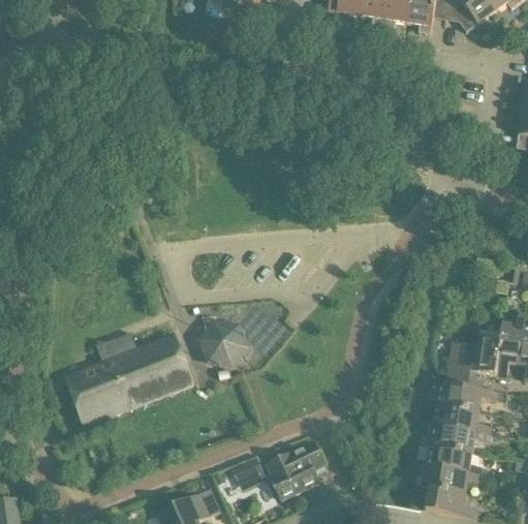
[(223,0),(222,7),(238,9),(236,18),(252,21),(254,12),(257,12),(259,0),(267,0),(268,1),(274,2),(274,0),(223,0)]
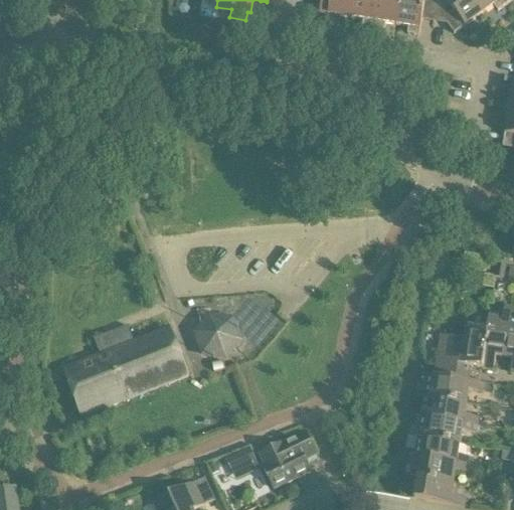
[(320,0),(319,9),(327,10),(326,18),(338,19),(339,12),(351,14),(352,0),(320,0)]
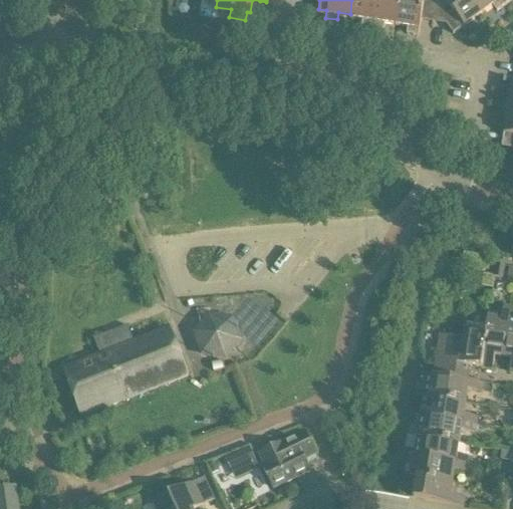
[(351,0),(350,14),(361,16),(360,23),(371,25),(374,0),(351,0)]
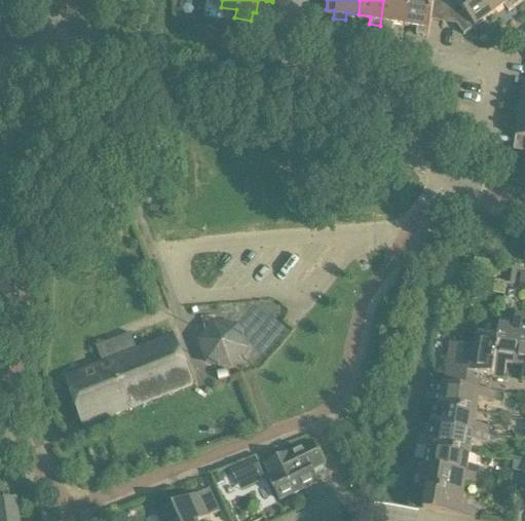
[(383,0),(380,26),(391,28),(394,21),(405,22),(408,0),(383,0)]
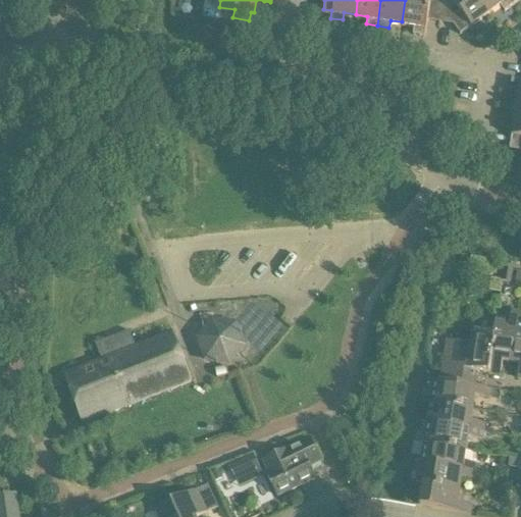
[(405,0),(402,21),(414,23),(412,31),(424,33),(427,17),(439,19),(441,0),(405,0)]
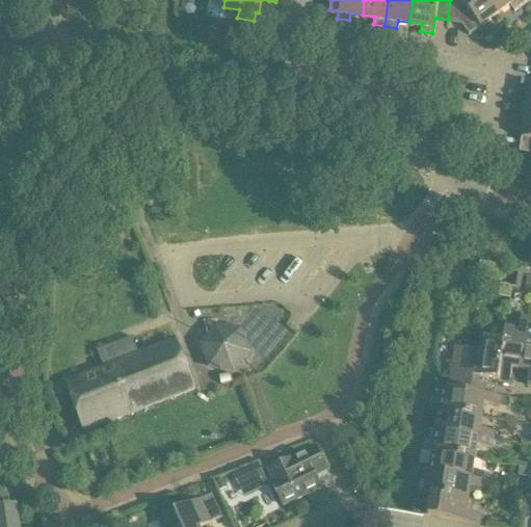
[(450,0),(448,20),(461,22),(469,31),(499,9),(493,0),(450,0)]
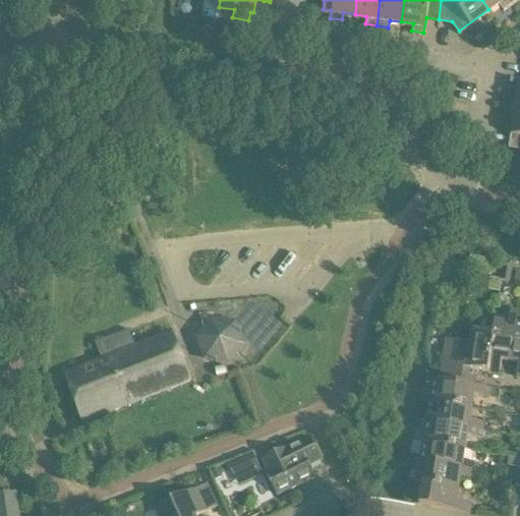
[(512,1),(511,0),(482,0),(488,9),(499,2),(503,8),(512,1)]
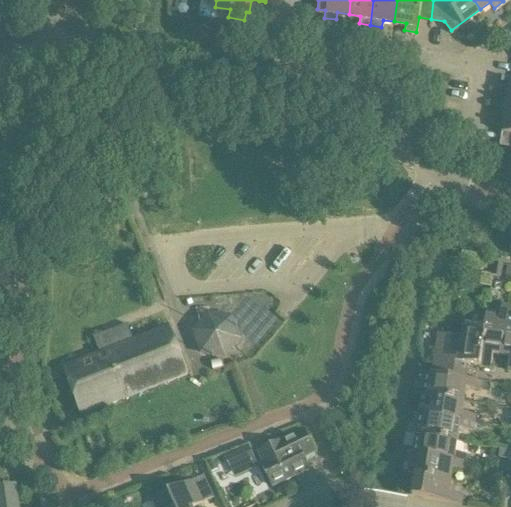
[(499,142),(499,143),(510,144),(510,107),(505,107),(501,131),(499,142)]
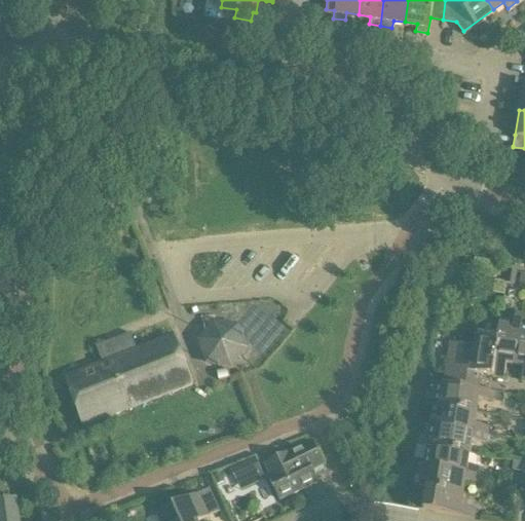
[(495,267),(497,258),(480,255),(480,254),(478,254),(477,264),(495,267)]
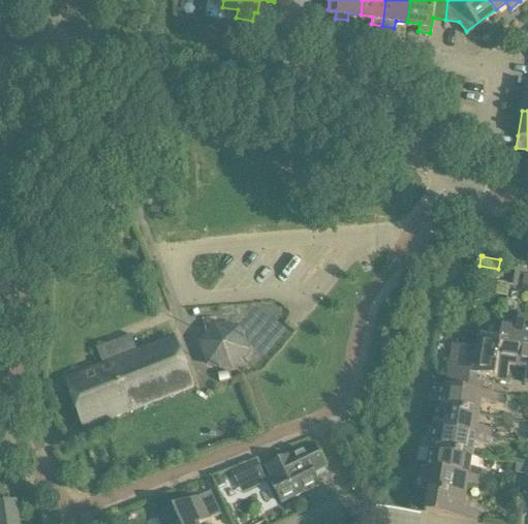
[(516,282),(518,272),(509,270),(507,280),(516,282)]
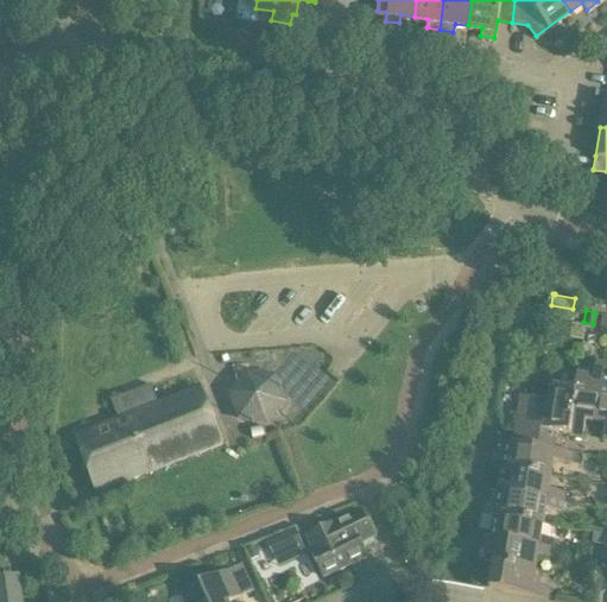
[(569,318),(567,333),(579,334),(581,321),(569,318)]
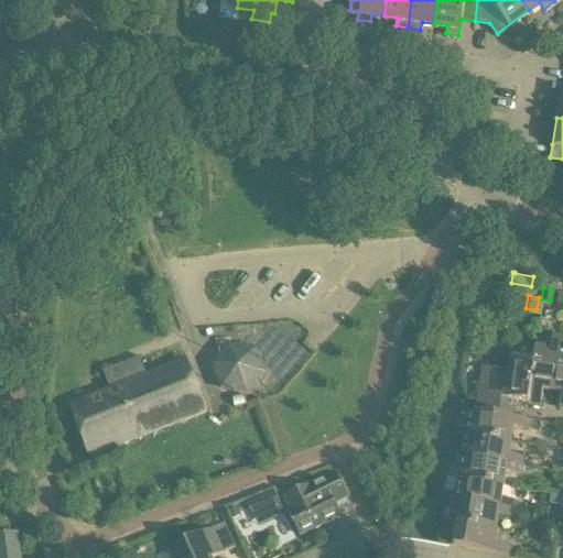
[(533,353),(526,400),(540,402),(540,397),(542,386),(551,387),(560,332),(552,331),(550,340),(536,338),(532,353),(533,353)]
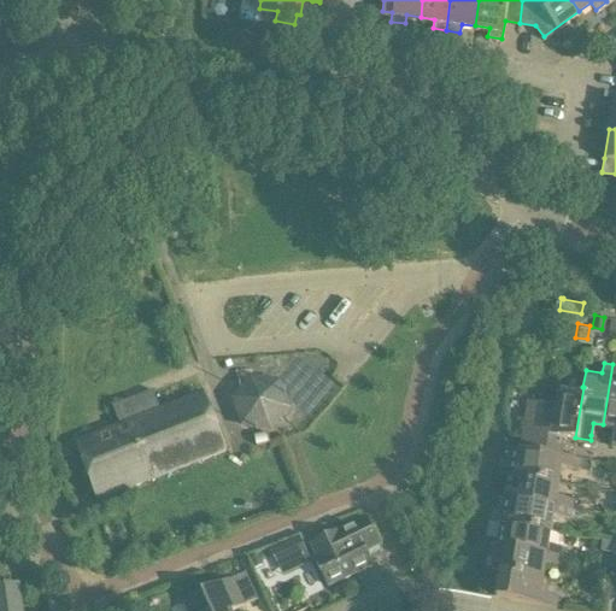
[(615,364),(612,364),(603,424),(614,426),(611,439),(610,442),(615,444),(615,364)]
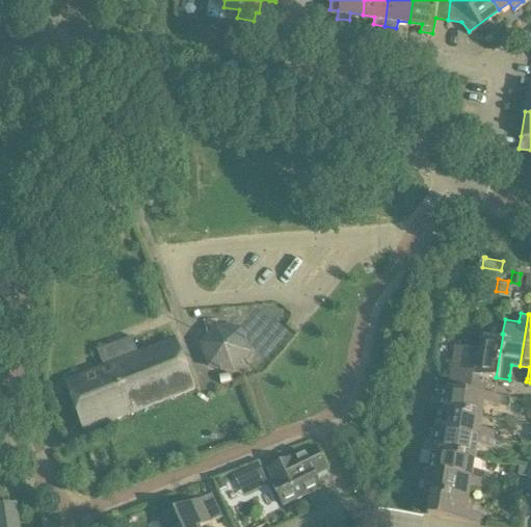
[(211,370),(254,354),(239,317),(196,333),(211,370)]
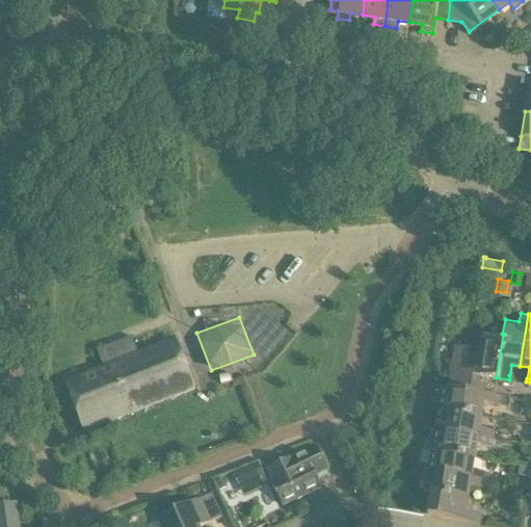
[(447,385),(447,387),(482,392),(482,391),(484,375),(496,377),(503,334),(502,334),(481,330),(479,347),(454,343),(453,350),(452,357),(447,385)]
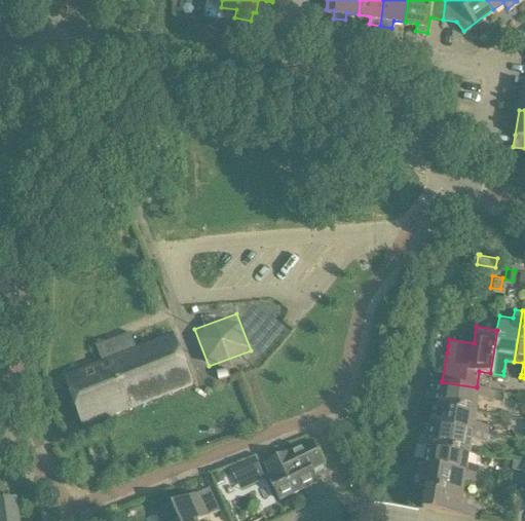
[(83,422),(192,380),(173,332),(136,346),(129,329),(95,343),(101,360),(65,374),(83,422)]
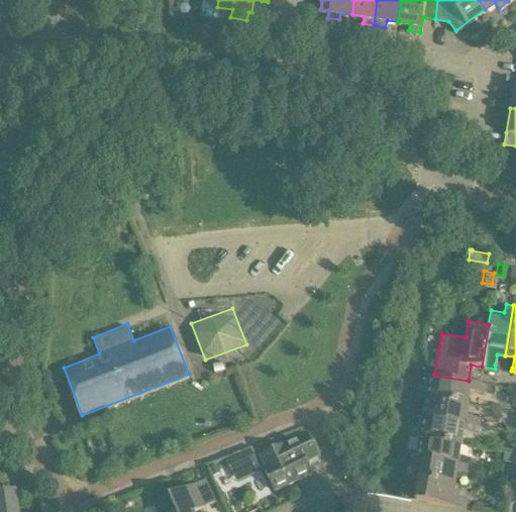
[(429,373),(425,395),(468,402),(470,389),(484,391),(485,382),(469,380),(469,381),(434,376),(434,374),(429,373)]
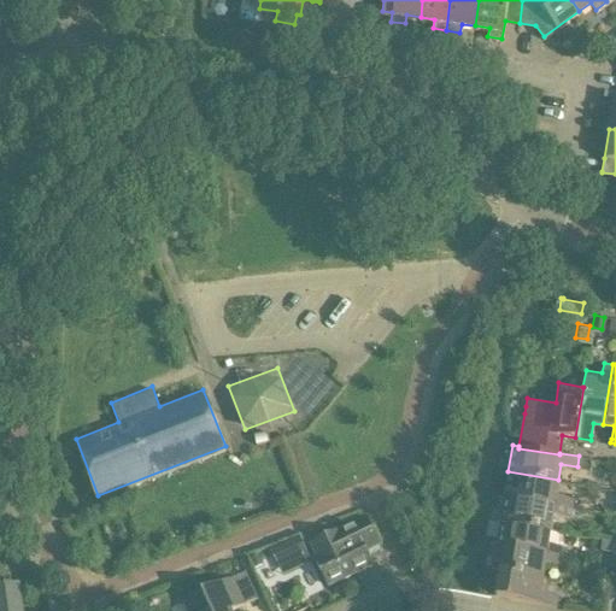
[(508,471),(504,495),(572,506),(573,497),(556,494),(558,480),(508,471)]
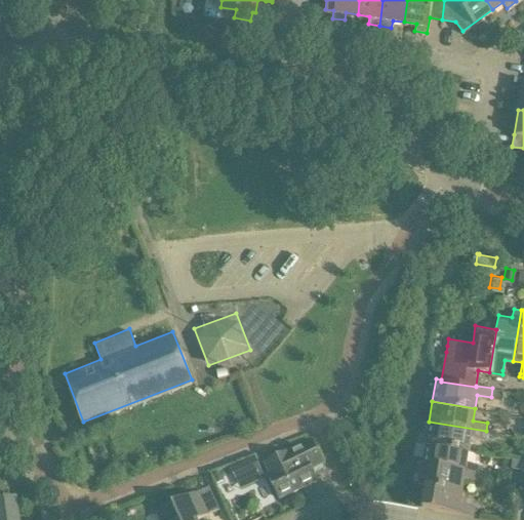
[(429,422),(426,442),(468,449),(470,436),(484,438),(486,431),(429,422)]
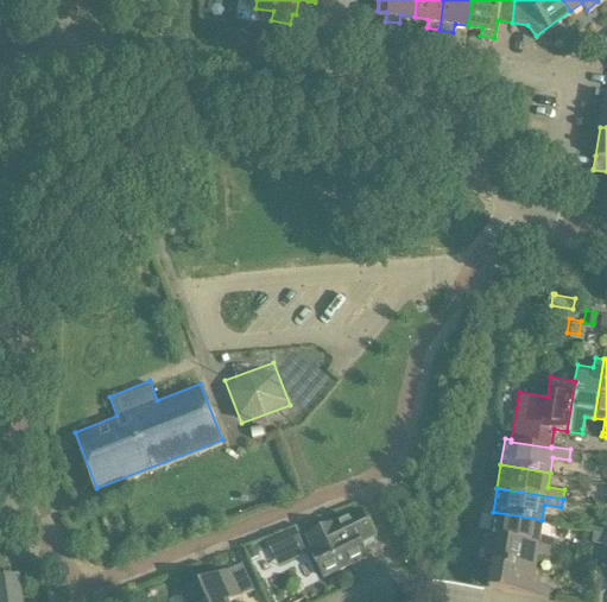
[(360,507),(346,513),(307,532),(313,545),(310,546),(323,574),(366,553),(359,539),(372,533),(360,507)]
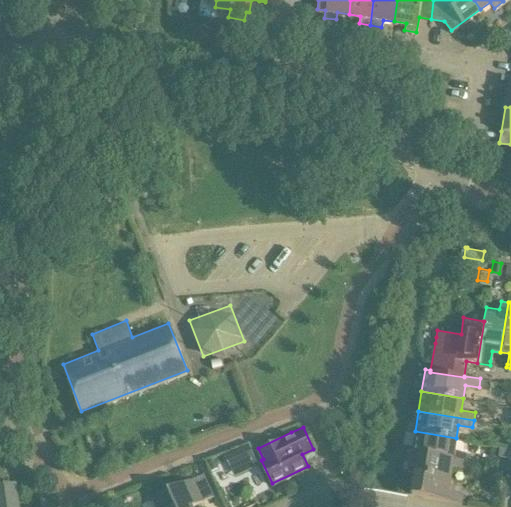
[(415,431),(412,452),(467,460),(468,452),(454,450),(456,438),(415,431)]
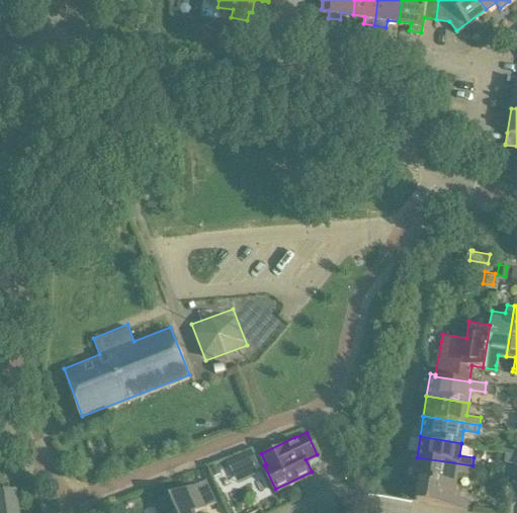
[(250,447),(227,458),(231,468),(254,457),(250,447)]
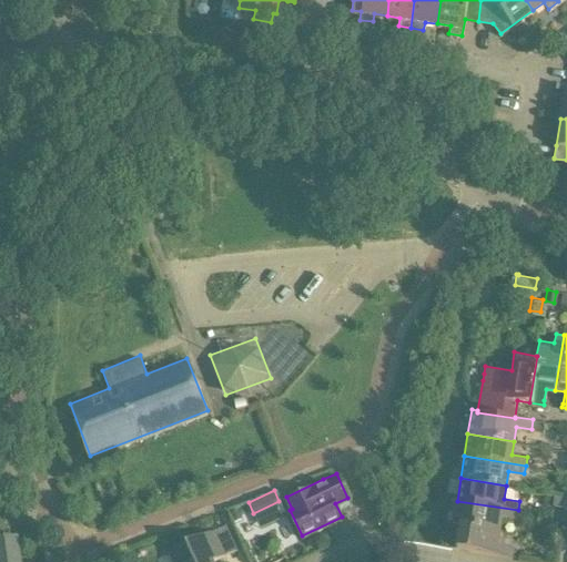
[(457,501),(453,522),(499,530),(502,515),(517,518),(518,510),(457,501)]
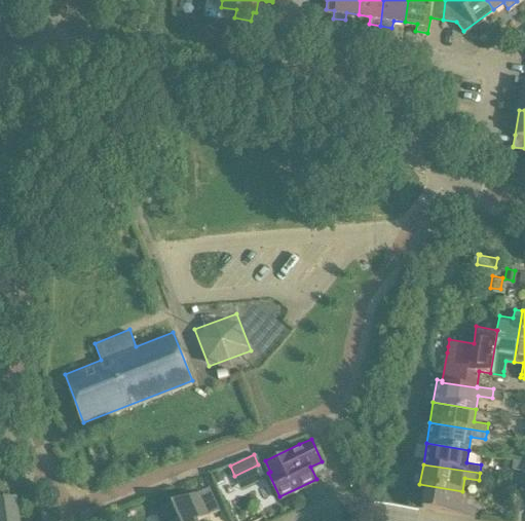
[(219,469),(212,472),(216,481),(223,477),(219,469)]
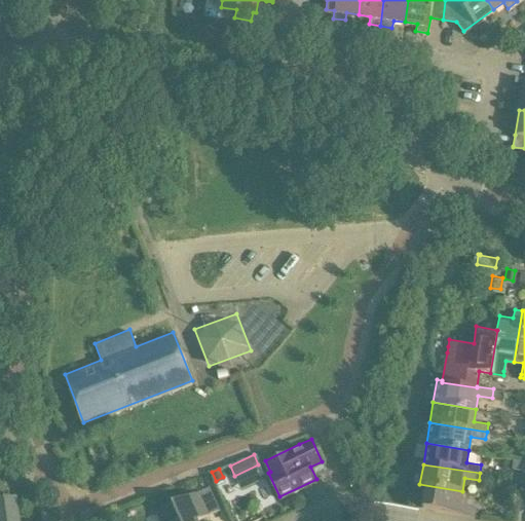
[(419,484),(416,506),(418,507),(474,515),(475,507),(460,504),(462,491),(419,484)]
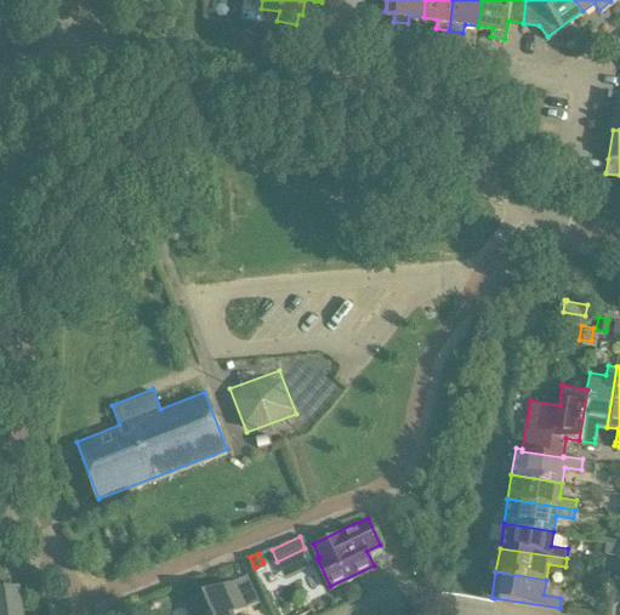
[(185,602),(189,614),(233,614),(232,611),(259,599),(246,573),(185,602)]
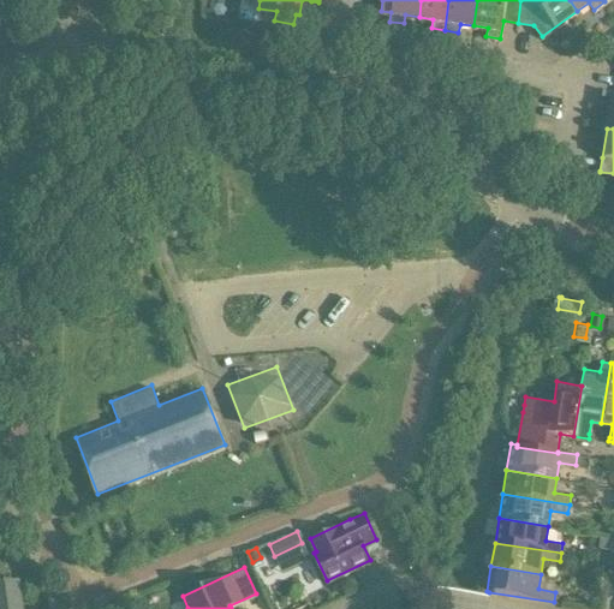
[(0,608),(22,608),(18,581),(0,583),(0,608)]
